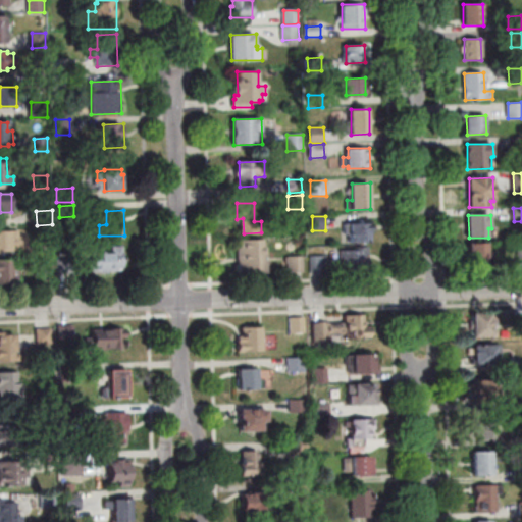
[(350,224),(369,224),(370,242),(351,243),(350,224)]
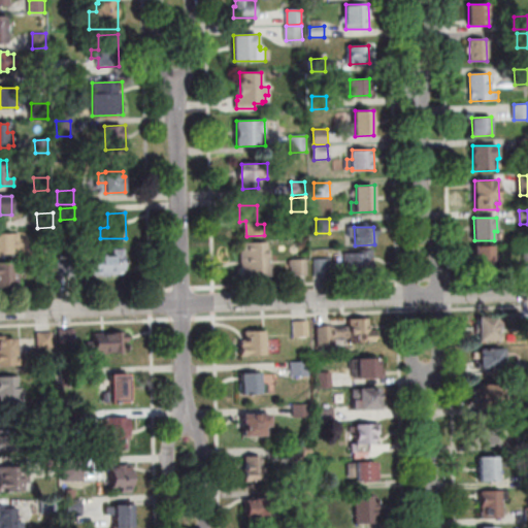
[(0,255),(0,234),(19,234),(19,240),(28,240),(29,253),(12,253),(12,255),(0,255)]
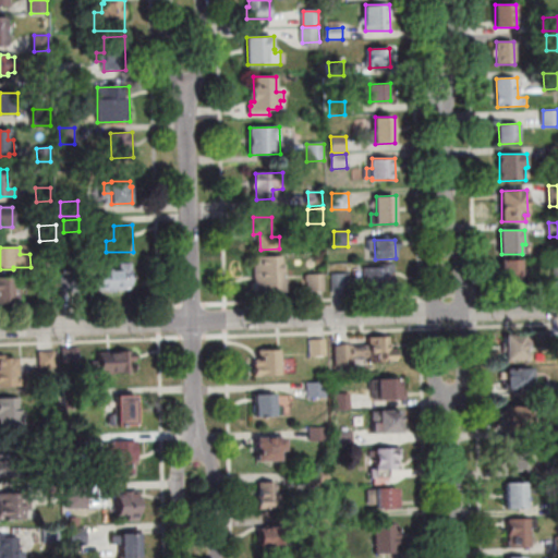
[(282,256),(283,271),(287,271),(287,292),(256,293),(255,256),(282,256)]
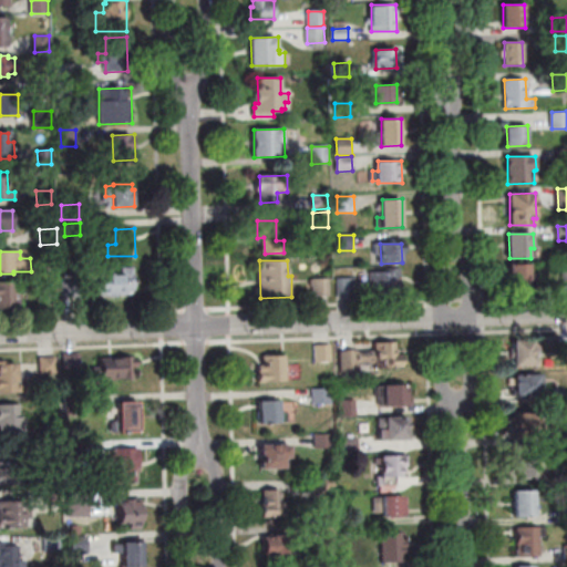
[(537,291),(511,291),(509,265),(531,265),(531,278),(536,278),(537,291)]
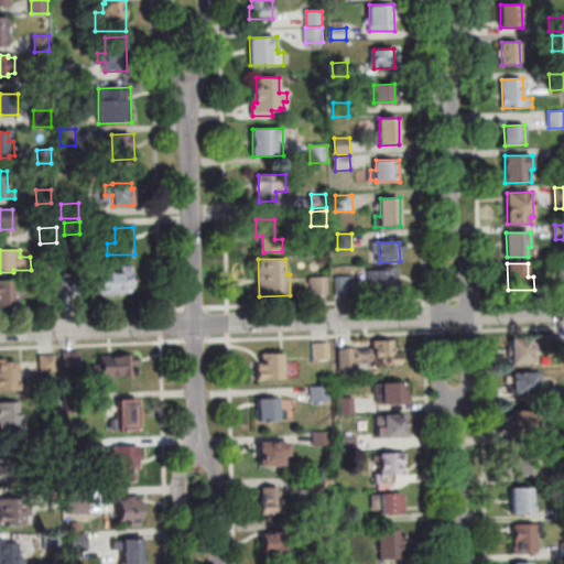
[(54,275),(39,275),(39,267),(54,267),(54,275)]
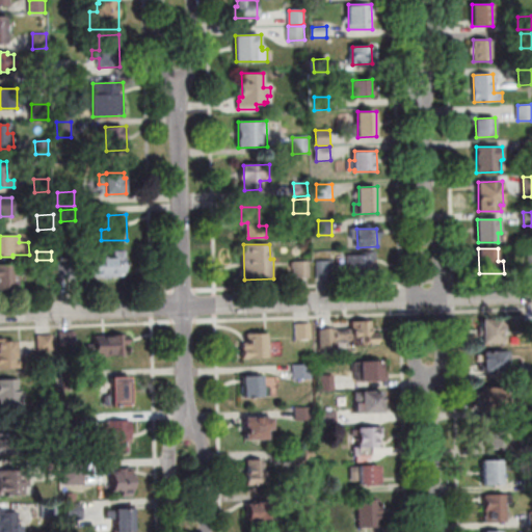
[(96,277),(96,259),(104,259),(115,259),(115,251),(126,251),(127,273),(125,273),(125,277),(96,277)]
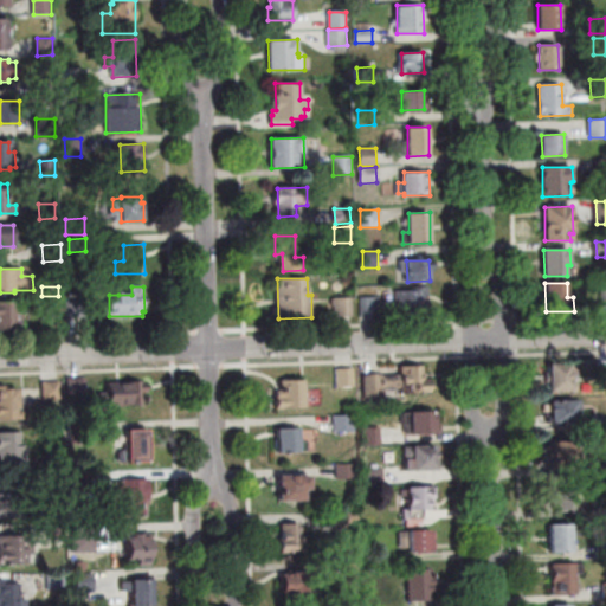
[(429,288),(429,314),(395,315),(395,291),(412,291),(412,288),(429,288)]
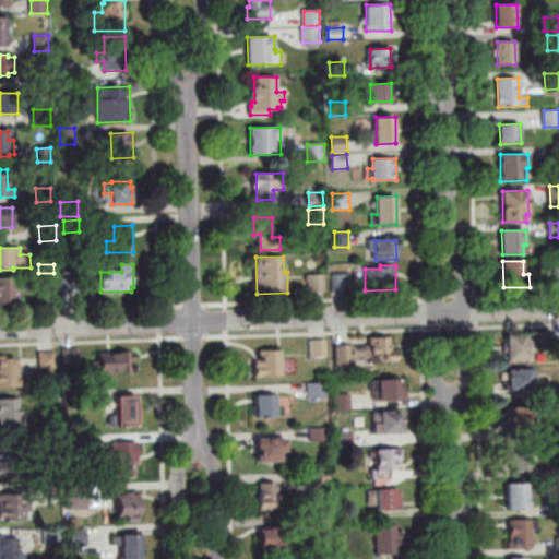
[(333,275),(349,274),(351,293),(334,293),(333,275)]
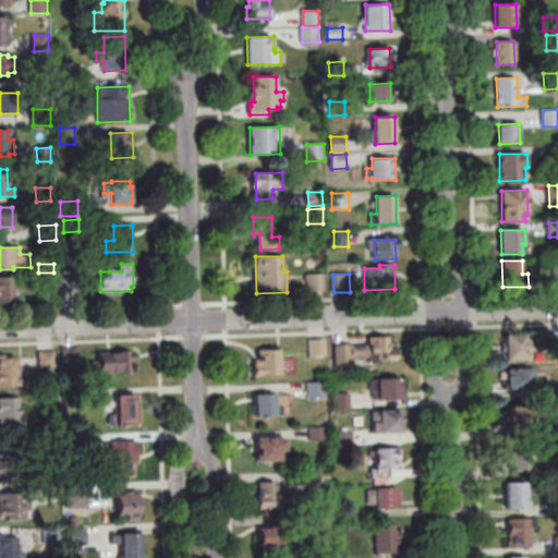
[(308,291),(308,275),(325,275),(326,291),(308,291)]
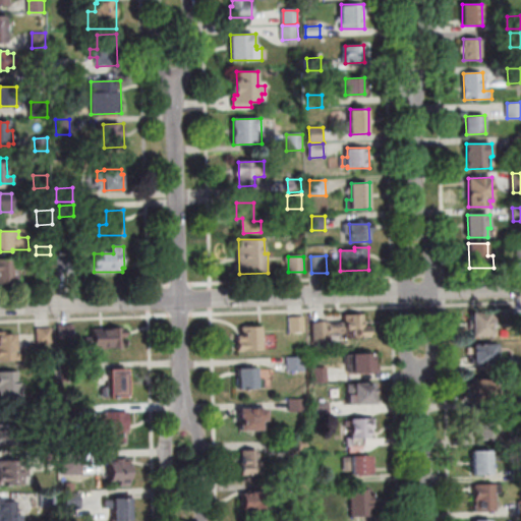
[(0,259),(14,259),(14,269),(19,269),(20,278),(14,278),(14,284),(0,284),(0,259)]
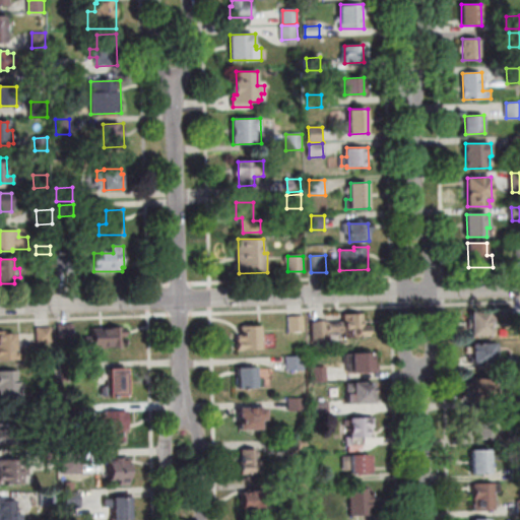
[(73,272),(59,273),(58,259),(73,259),(73,272)]
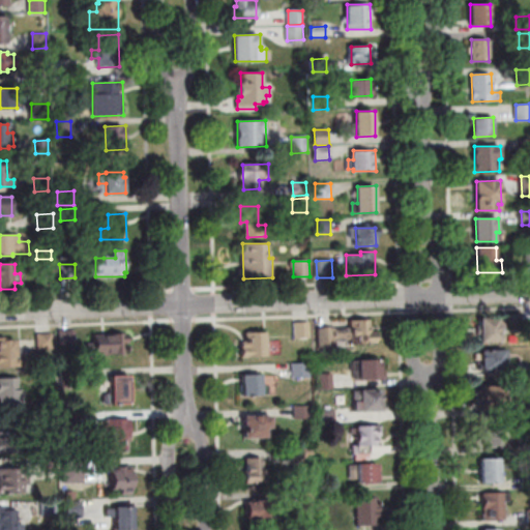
[(52,272),(52,284),(42,285),(42,272),(52,272)]
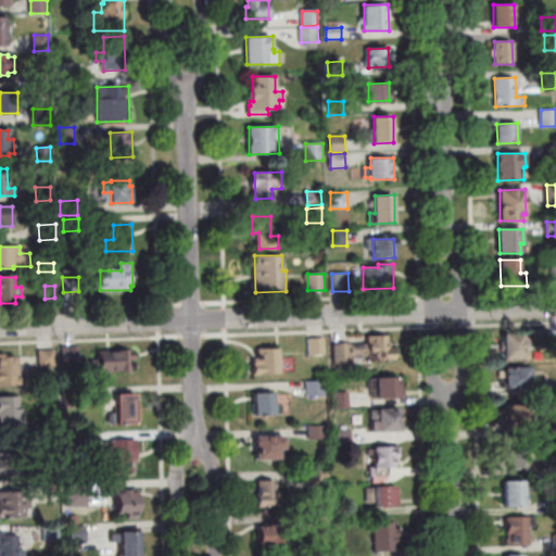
[(504,335),(530,333),(531,345),(528,345),(528,358),(505,359),(504,335)]
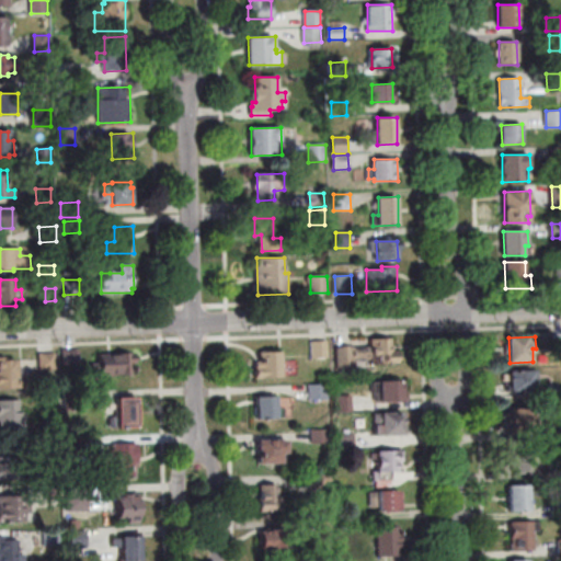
[(371,341),(392,340),(392,352),(399,352),(399,363),(371,364),(371,361),(355,361),(356,367),(338,367),(338,348),(371,347),(371,341)]
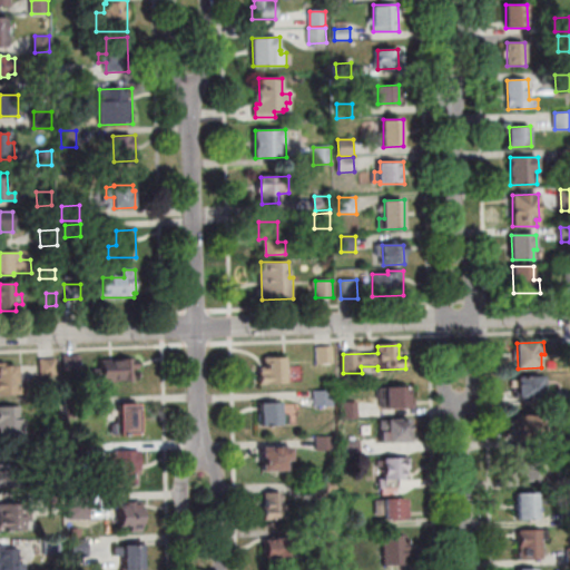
[(317,364),(316,347),(333,347),(333,363),(317,364)]
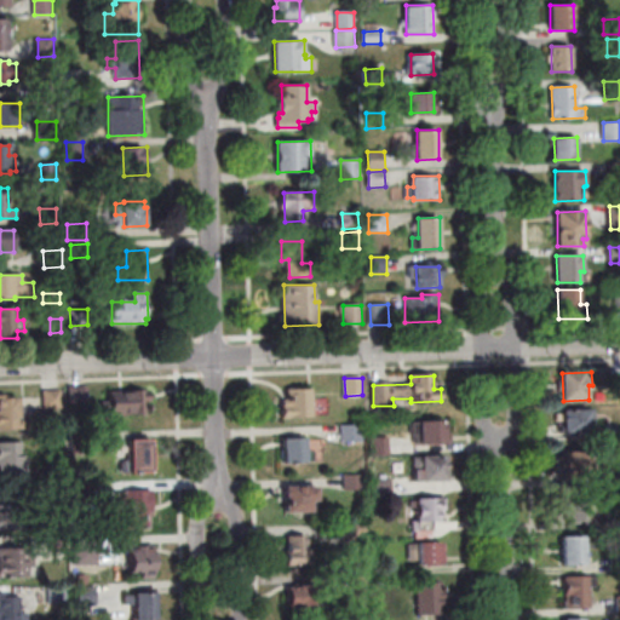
[(72,386),(89,386),(89,405),(72,405),(72,386)]
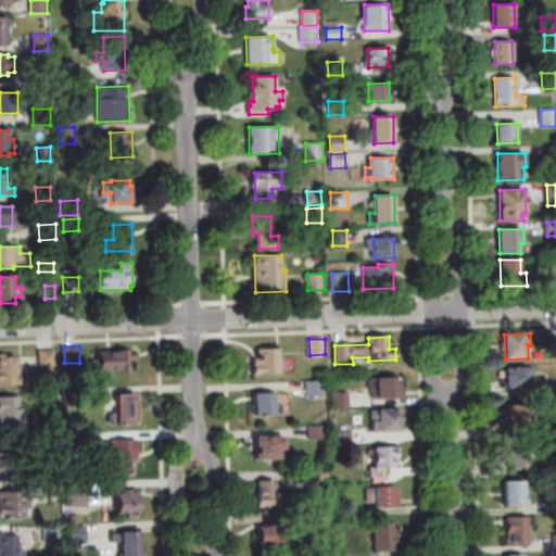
[(40,367),(39,351),(55,350),(55,366),(40,367)]
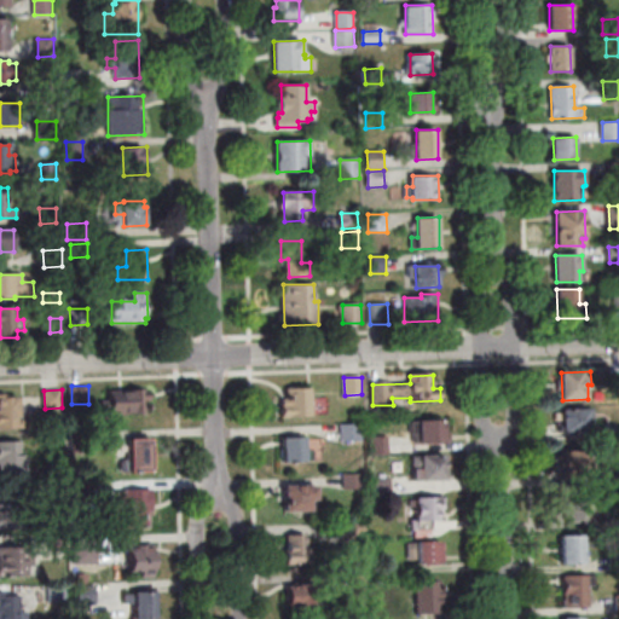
[(283,417),(283,399),(288,399),(288,389),(310,389),(311,417),(283,417)]
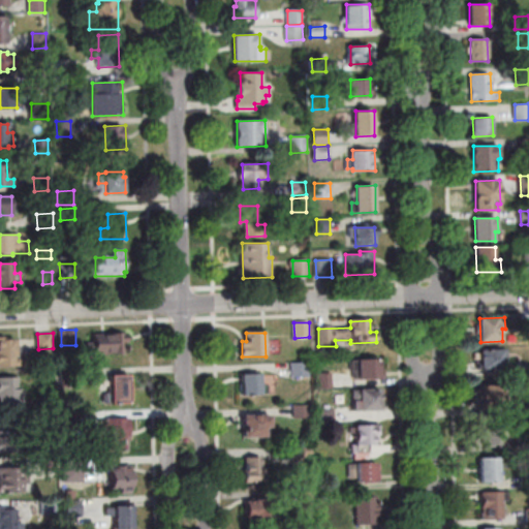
[(94,335),(129,334),(129,345),(125,345),(126,353),(94,354),(94,335)]
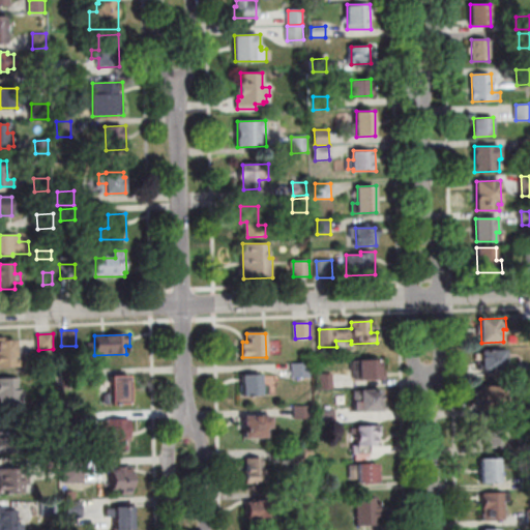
[(0,366),(0,339),(7,339),(8,342),(16,342),(17,359),(21,359),(22,366),(0,366)]
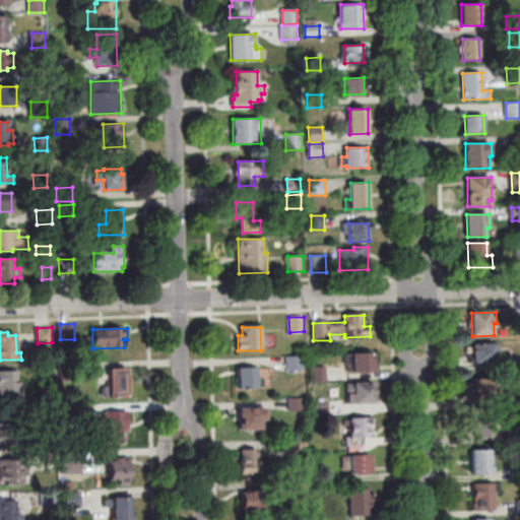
[(473,363),(473,344),(495,344),(495,363),(473,363)]
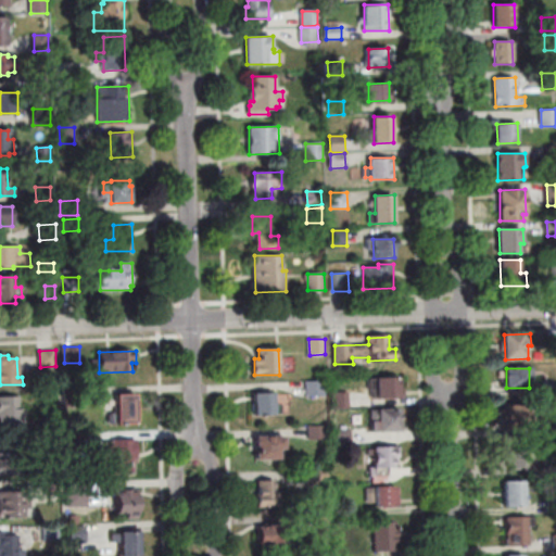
[(378,397),(377,378),(399,378),(400,397),(378,397)]
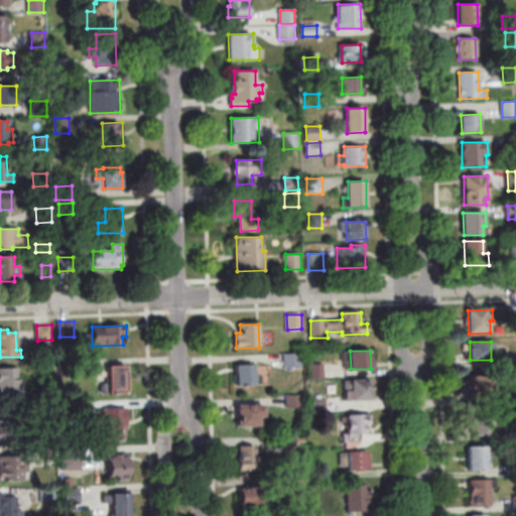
[(284,368),(284,354),(301,354),(302,368),(284,368)]
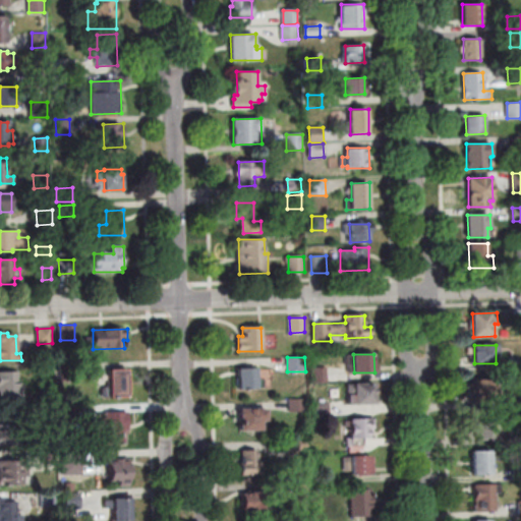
[(61,383),(60,367),(73,366),(74,382),(61,383)]
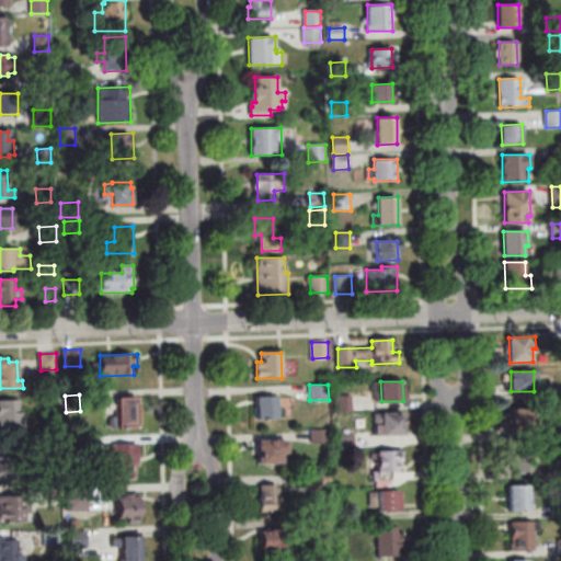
[(256,398),(276,397),(276,419),(256,419),(256,398)]
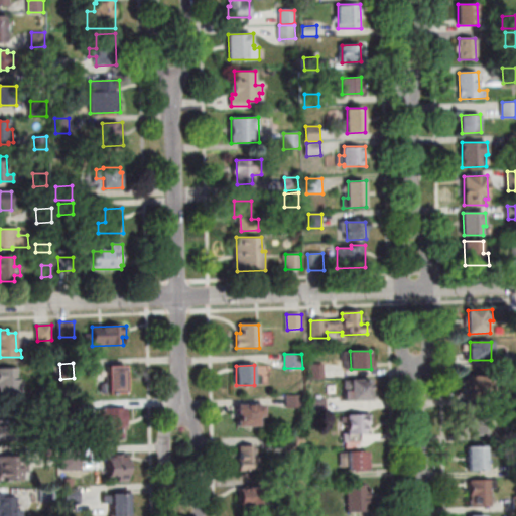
[(311,365),(325,365),(325,380),(312,380),(311,365)]
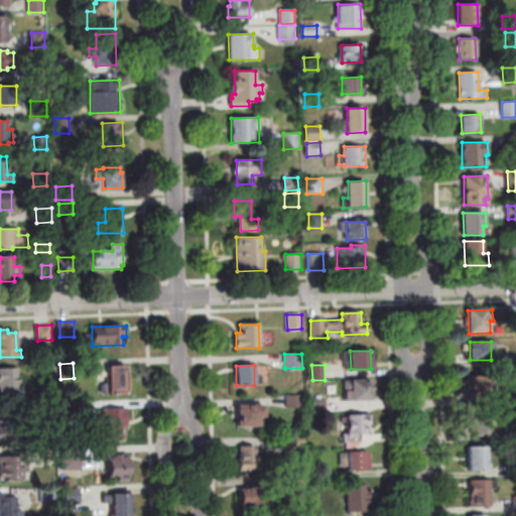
[(108,367),(127,366),(128,394),(104,395),(102,392),(102,384),(109,383),(108,367)]
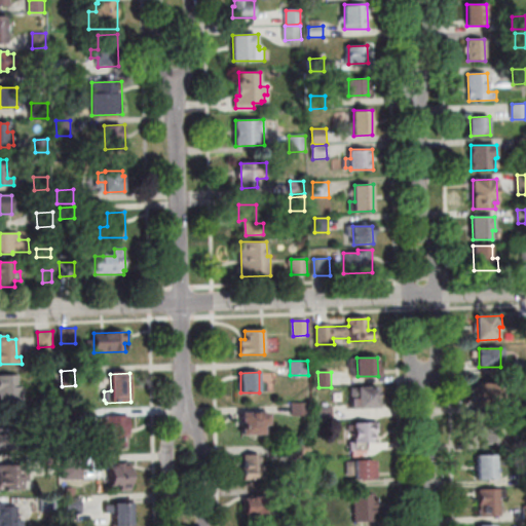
[(20,398),(16,398),(16,403),(0,403),(0,376),(20,376),(20,398)]
